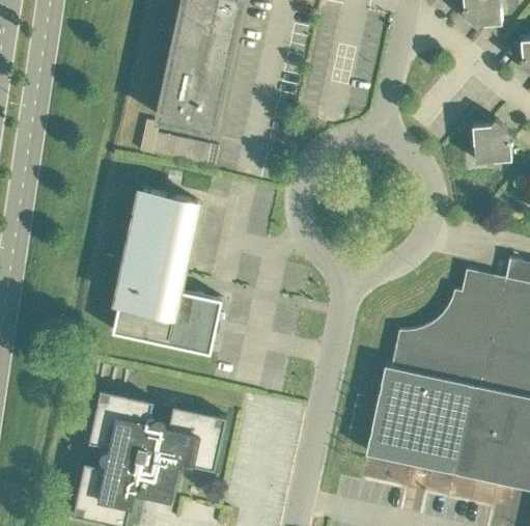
[(184,0),(159,120),(182,126),(185,130),(190,127),(213,132),(241,0),(184,0)]
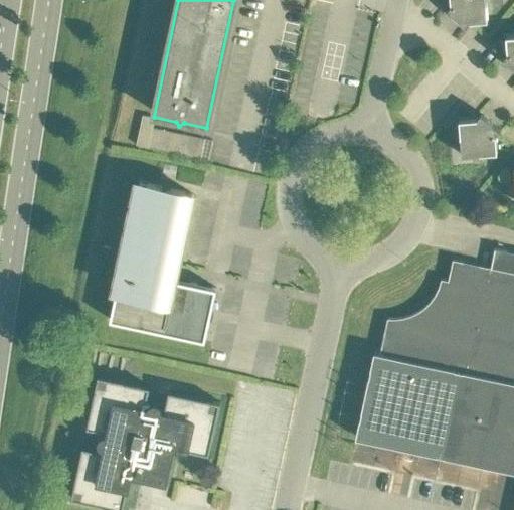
[(448,0),(449,9),(445,14),(465,31),(469,25),(486,24),(484,0),(448,0)]
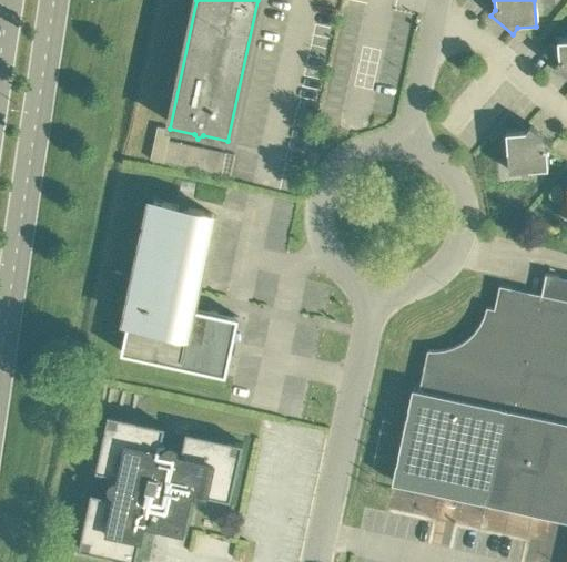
[(558,63),(553,69),(566,80),(566,42),(556,44),(558,63)]
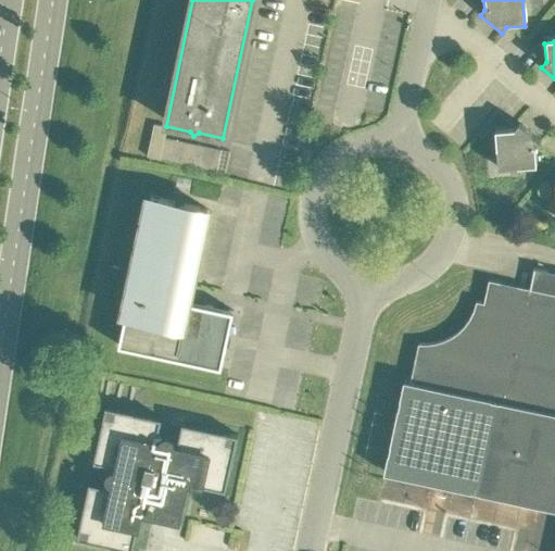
[(534,150),(539,145),(517,126),(513,132),(494,134),(497,172),(535,168),(534,150)]
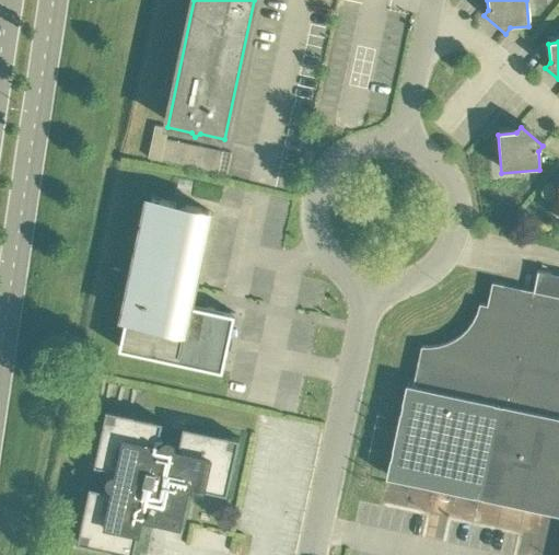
[(193,302),(194,301),(195,300),(195,299),(195,298),(195,297),(195,296),(195,295),(194,293),(193,293),(191,292),(208,215),(151,203),(118,353),(222,374),(234,318),(188,308),(189,303),(191,302),(193,302)]
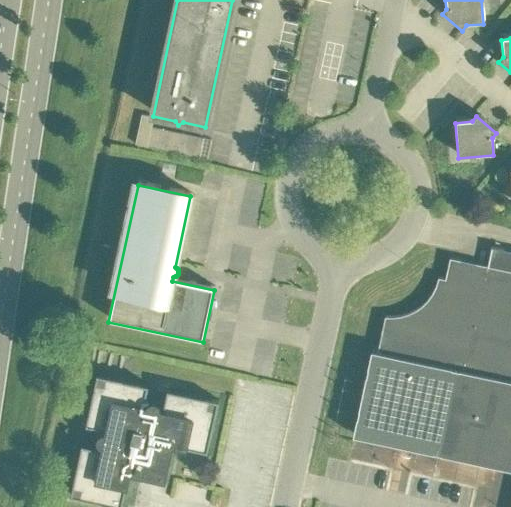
[(454,372),(436,457),(510,472),(510,506),(510,254),(491,250),(487,270),(465,374),(454,372)]
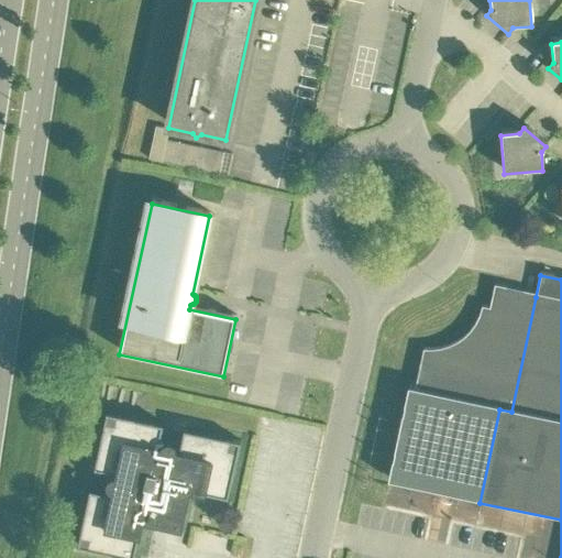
[(393,484),(480,503),(499,409),(511,412),(536,297),(494,287),(488,310),(481,308),(480,314),(478,317),(477,319),(475,324),(474,327),(473,329),(470,334),(465,337),(463,339),(459,342),(456,345),(454,346),(452,347),(450,348),(444,350),(439,351),(433,352),(428,352),(422,352),(415,391),(408,389),(387,483),(393,484)]
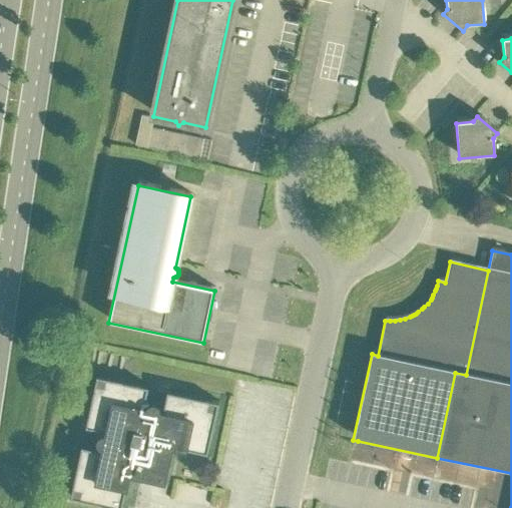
[(99,446),(100,447),(101,448),(103,449),(102,453),(81,448),(70,500),(104,507),(122,507),(129,475),(142,478),(164,483),(171,448),(207,456),(218,404),(167,393),(162,414),(158,414),(158,412),(158,411),(158,410),(157,409),(157,408),(156,407),(155,407),(153,406),(152,406),(151,407),(150,407),(149,408),(148,409),(147,410),(147,411),(143,410),(148,389),(96,378),(85,429),(106,434),(105,438),(104,438),(103,438),(101,438),(100,439),(99,440),(99,441),(98,441),(98,442),(98,443),(98,444),(98,445),(99,446)]
